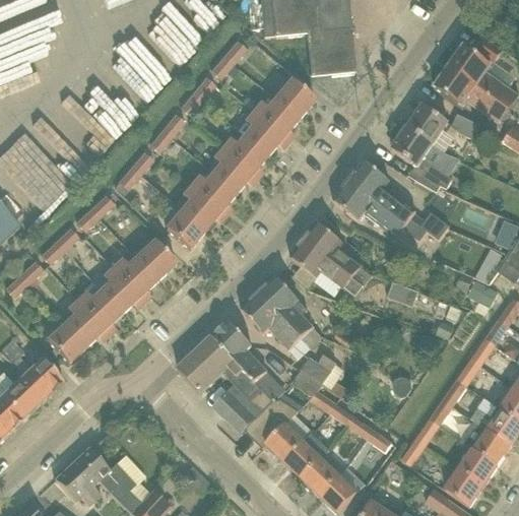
[(258,0),(263,38),(274,36),(274,37),(306,34),(310,77),(354,72),(346,0),(258,0)]
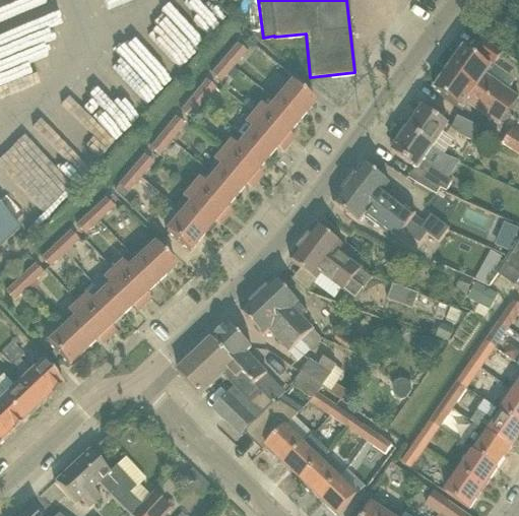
[(493,64),(494,62),(502,51),(480,36),(471,48),(493,64)]
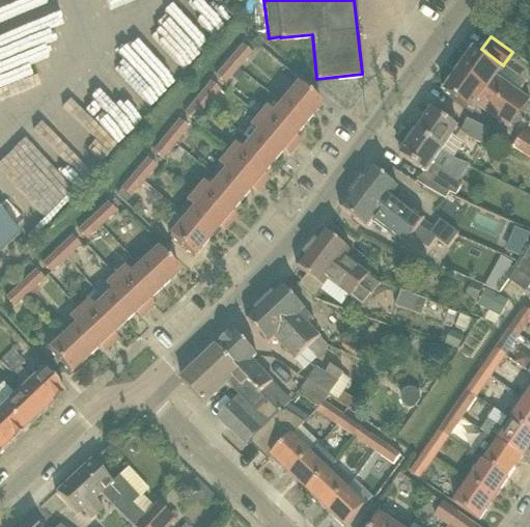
[(241,42),(228,57),(239,66),(251,51),(241,42)]
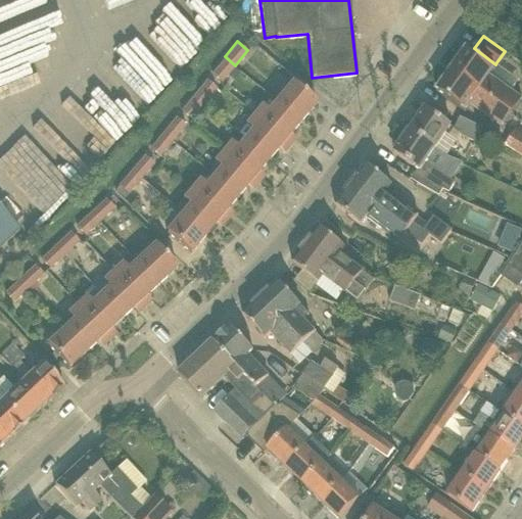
[(488,75),(492,67),(466,48),(452,68),(511,111),(520,98),(488,75)]
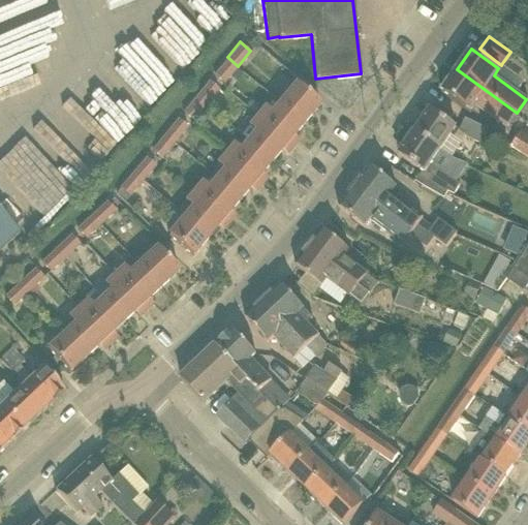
[(224,82),(238,66),(227,57),(214,72),(224,82)]
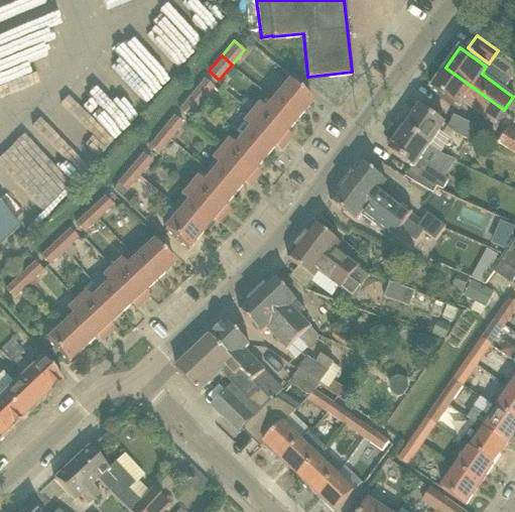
[(445,68),(431,89),(458,107),(462,101),(494,124),(504,110),(445,68)]
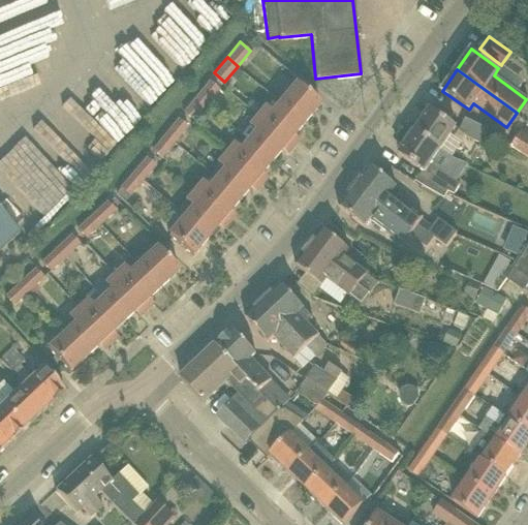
[(209,79),(195,94),(207,103),(219,87),(209,79)]
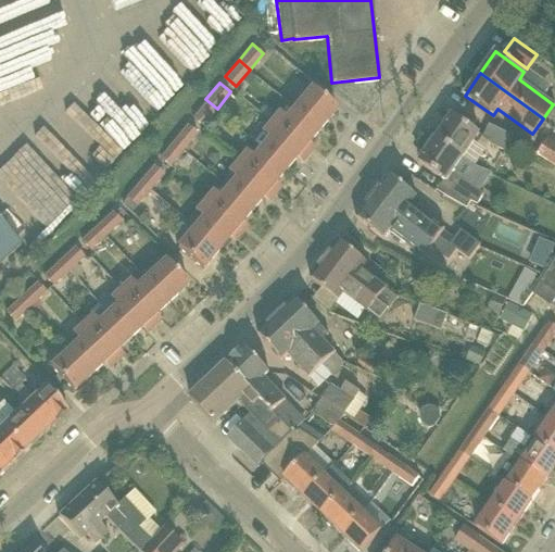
[(319,127),(336,108),(311,87),(293,107),(319,127)]
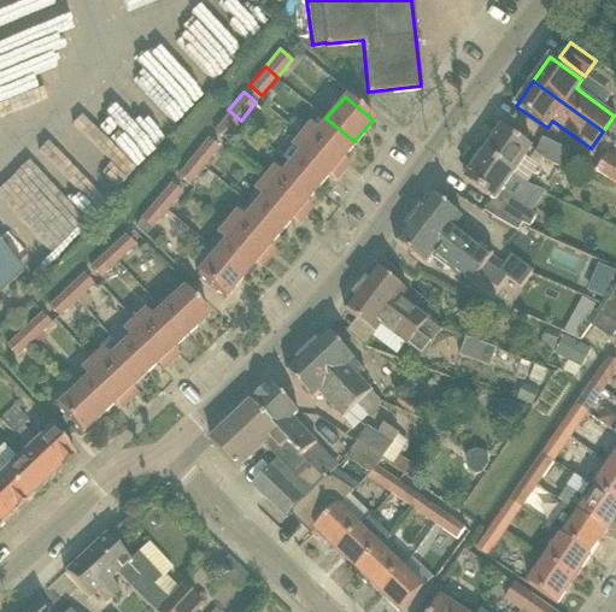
[(226,139),(241,121),(228,110),(213,128),(226,139)]
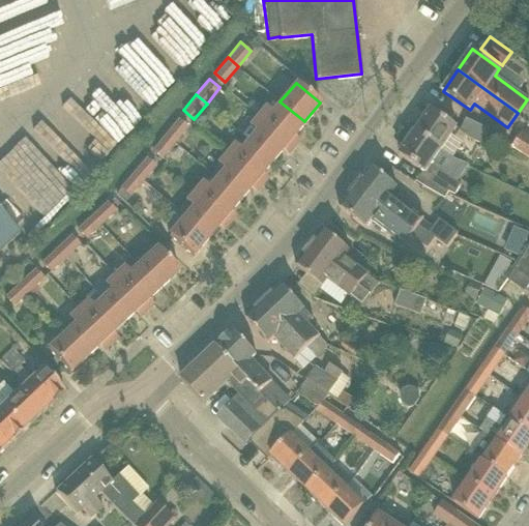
[(280,101),(272,110),(264,104),(256,114),(293,145),(296,142),(291,137),(304,121),(280,101)]
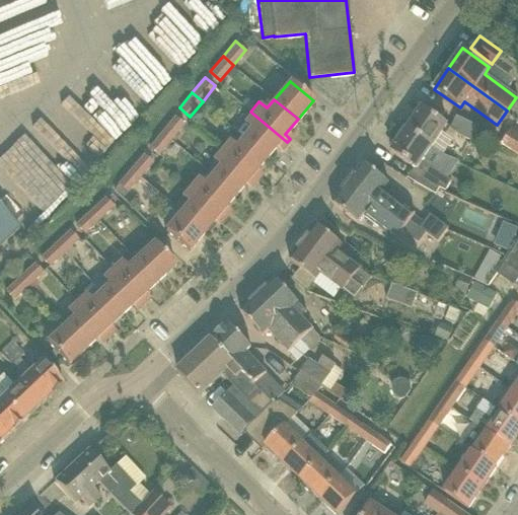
[(450,127),(446,125),(447,124),(422,105),(407,128),(432,145),(443,152),(457,132),(471,138),(478,124),(456,114),(450,127)]
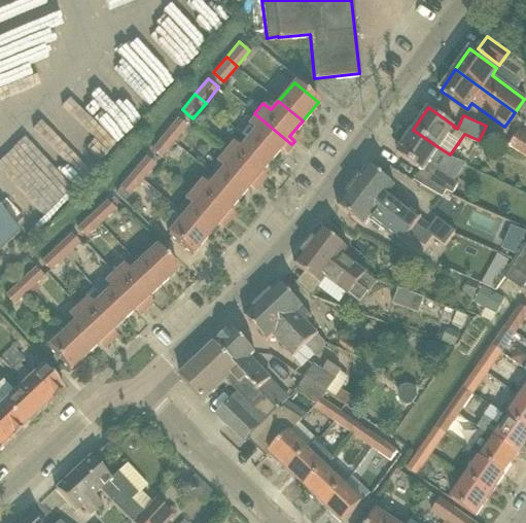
[(247,123),(254,130),(247,139),(271,159),(283,143),(288,148),(291,144),(254,113),(247,123)]
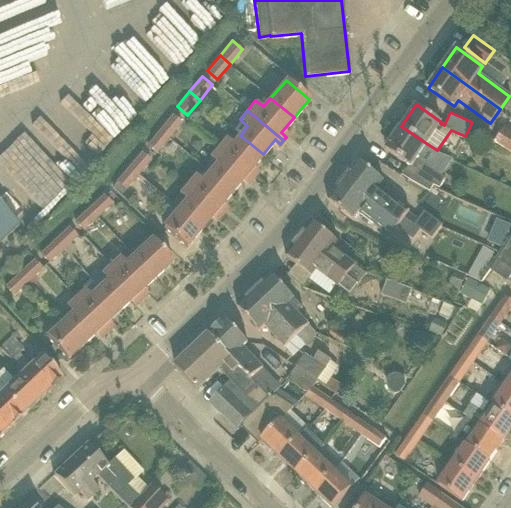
[(159,127),(169,137),(182,122),(172,113),(159,127)]
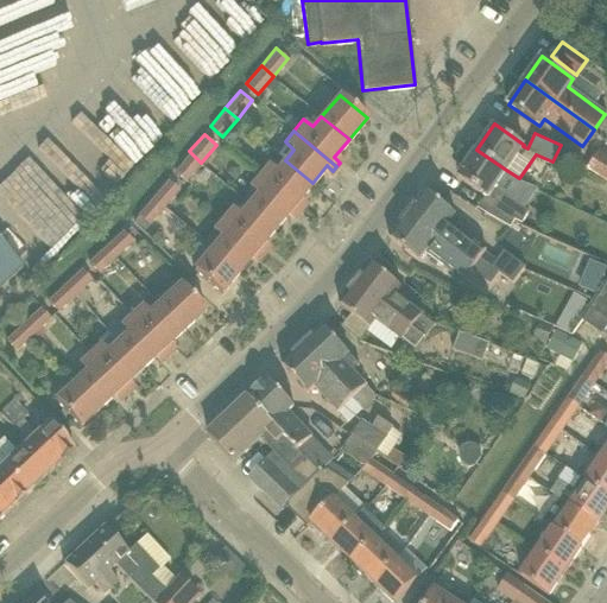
[(606,178),(606,152),(598,147),(587,166),(606,178)]
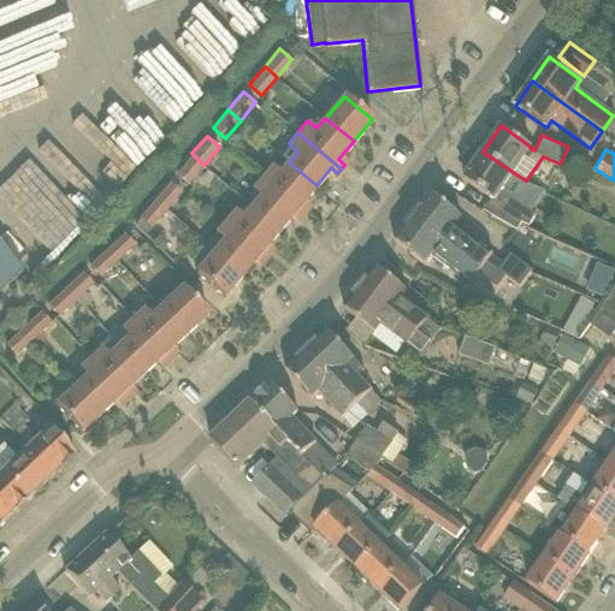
[(483,152),(465,177),(491,196),(488,202),(495,207),(491,213),(516,226),(521,219),(528,223),(536,212),(501,189),(513,172),(483,152)]
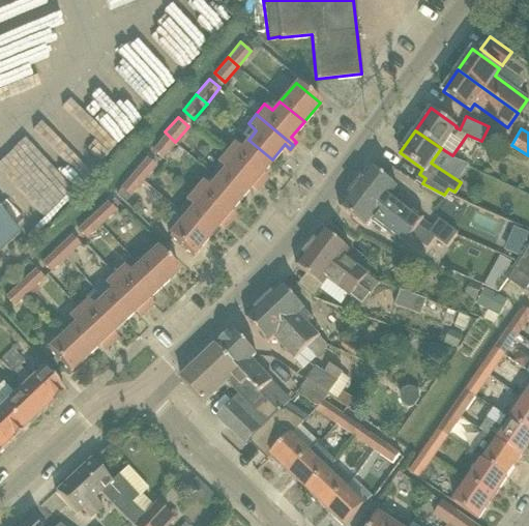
[(175,142),(165,132),(151,147),(163,156),(175,142)]
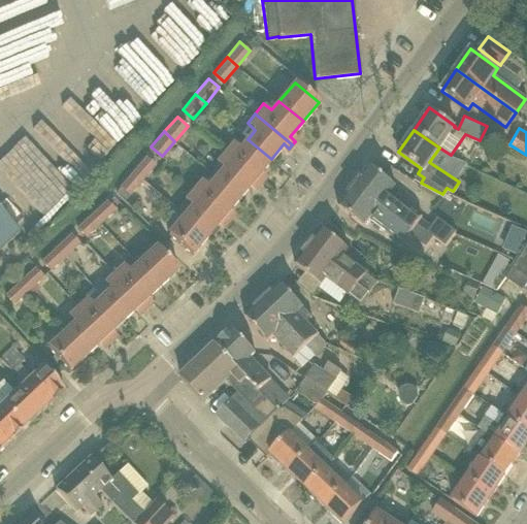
[(248,139),(240,148),(232,141),(223,151),(261,183),(264,178),(258,174),(271,159),(248,139)]
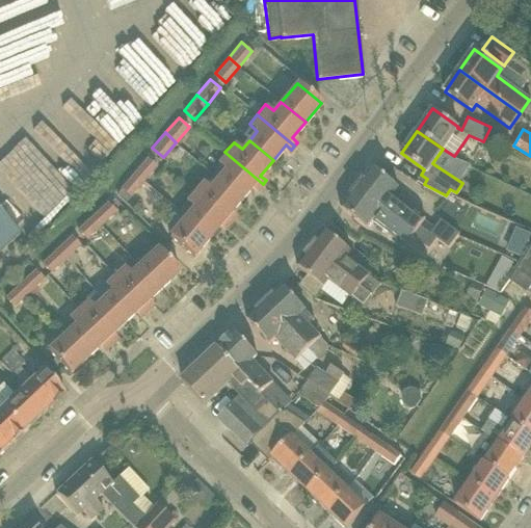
[(217,162),(226,168),(217,178),(241,199),(254,183),(260,187),(263,184),(224,152),(217,162)]
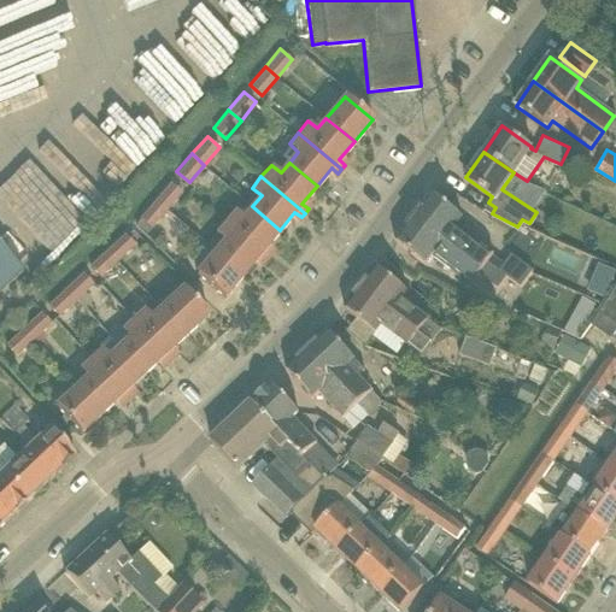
[(170,181),(154,199),(166,209),(182,190),(170,181)]
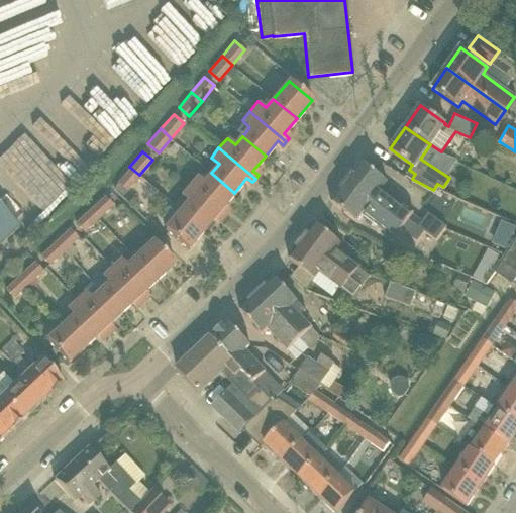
[(387,180),(362,161),(346,180),(403,223),(412,211),(381,187),(387,180)]
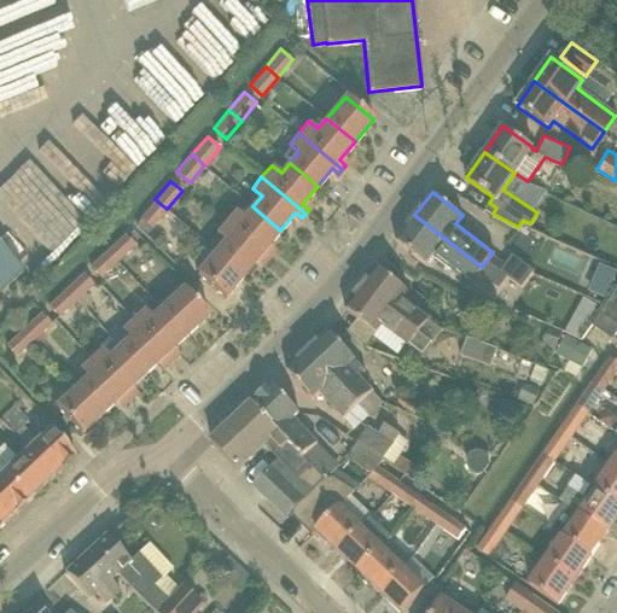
[(151,227),(167,209),(155,199),(139,216),(151,227)]
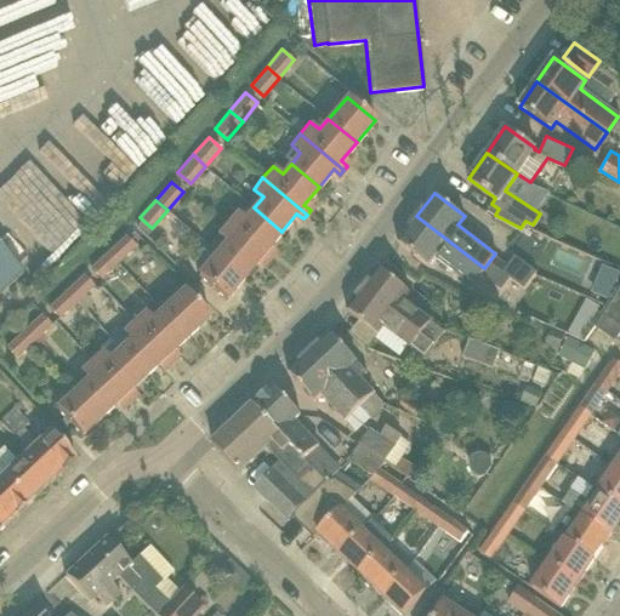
[(254,207),(245,217),(235,210),(226,223),(269,260),(273,255),(267,249),(282,232),(254,207)]
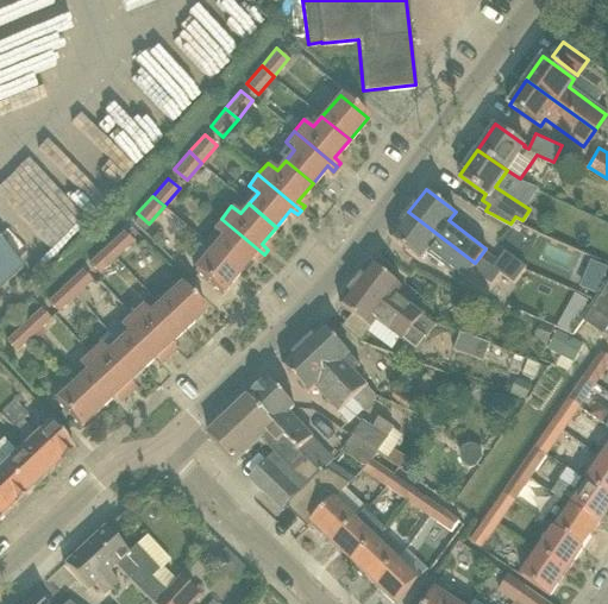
[(408,212),(390,236),(420,258),(426,250),(463,278),(475,263),(408,212)]
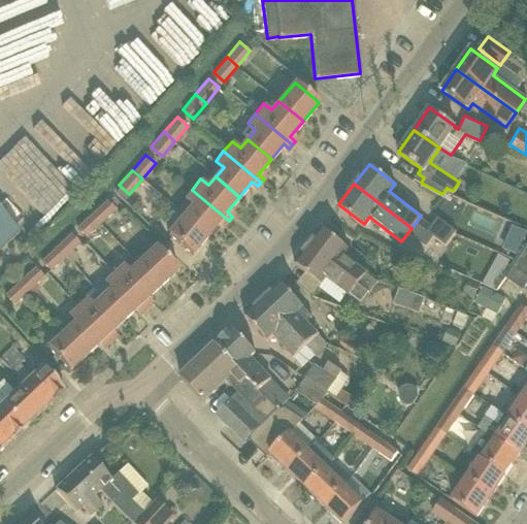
[(177,207),(185,214),(184,215),(207,234),(221,219),(226,224),(229,221),(192,190),(177,207)]
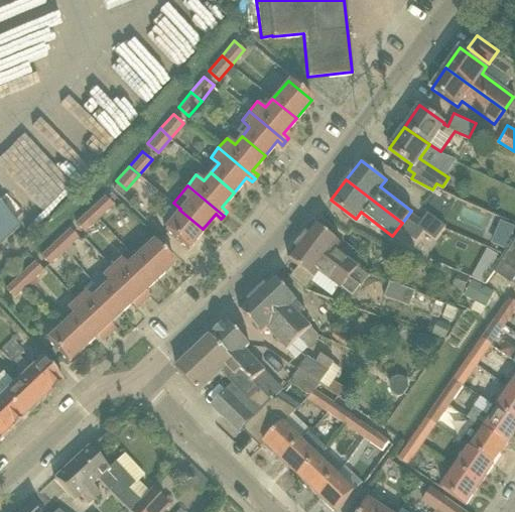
[(89,207),(98,217),(113,204),(104,194),(89,207)]
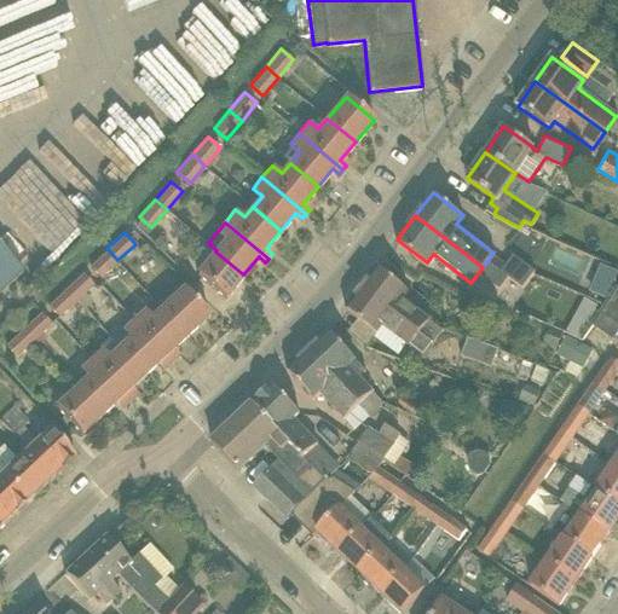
[(0,291),(23,272),(0,247),(0,291)]
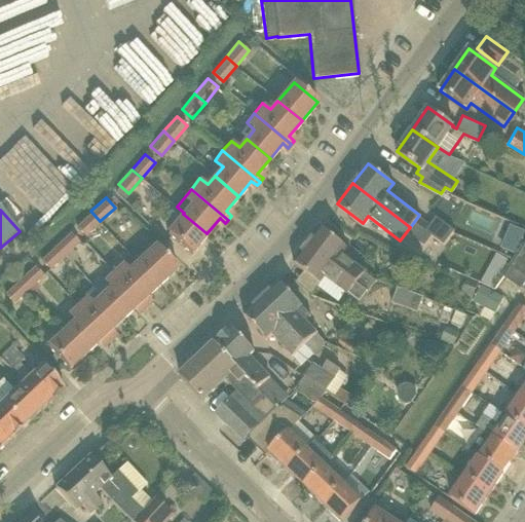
[(100,221),(90,211),(76,224),(85,234),(100,221)]
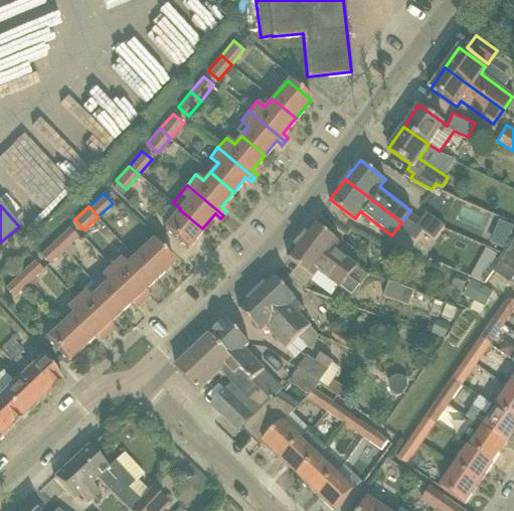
[(163,228),(187,247),(202,228),(179,209),(163,228)]
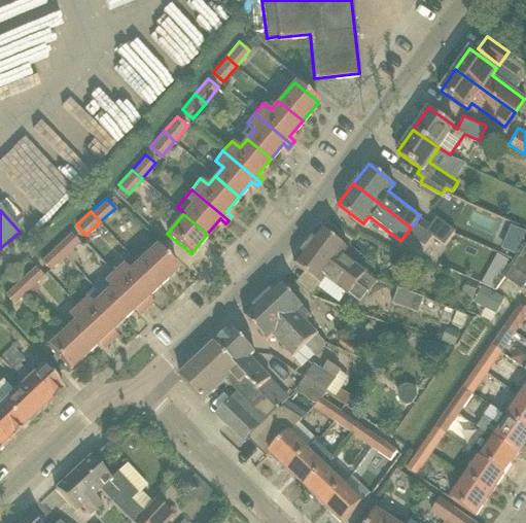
[(455,229),(436,215),(426,230),(445,243),(455,229)]
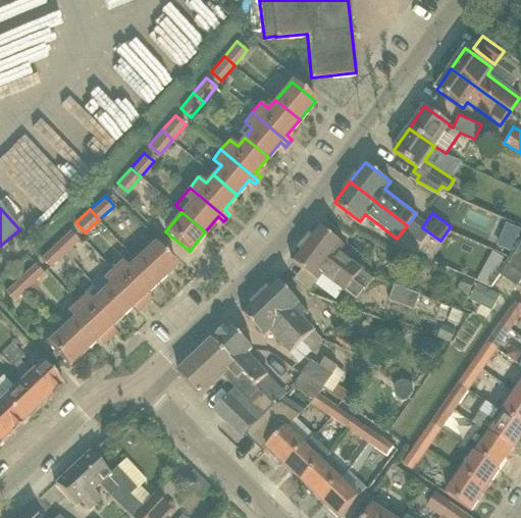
[(512,249),(520,225),(506,221),(499,244),(512,249)]
